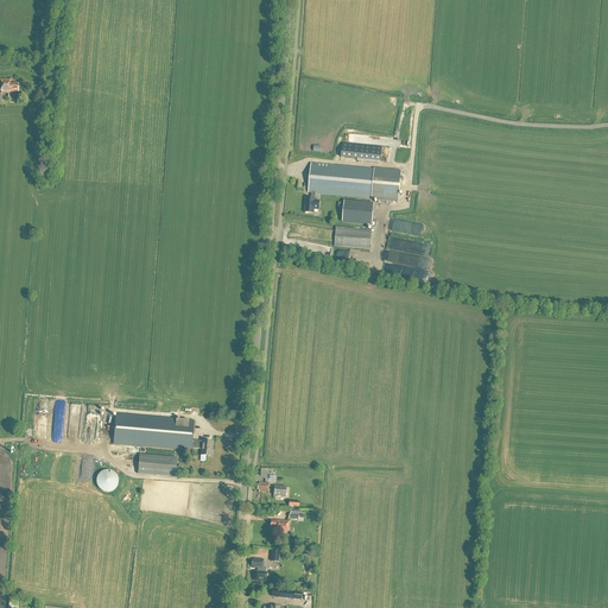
[(18,93),(18,84),(10,84),(10,80),(0,80),(0,92),(1,92),(1,93),(18,93)]
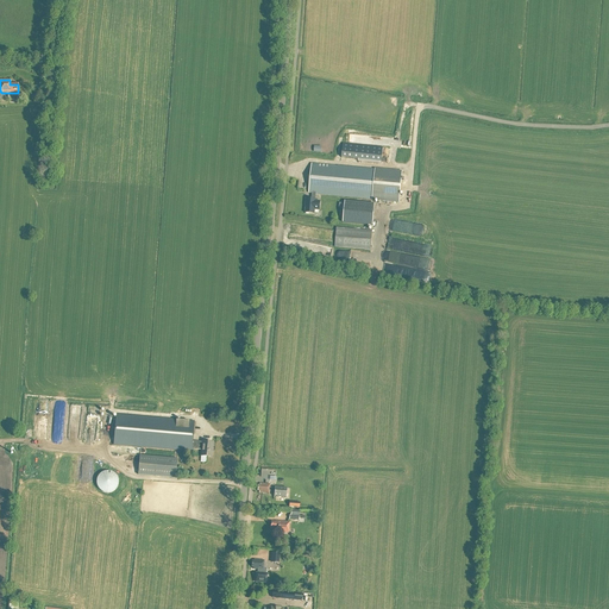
[(341,158),(382,162),(383,148),(343,144),(341,158)]
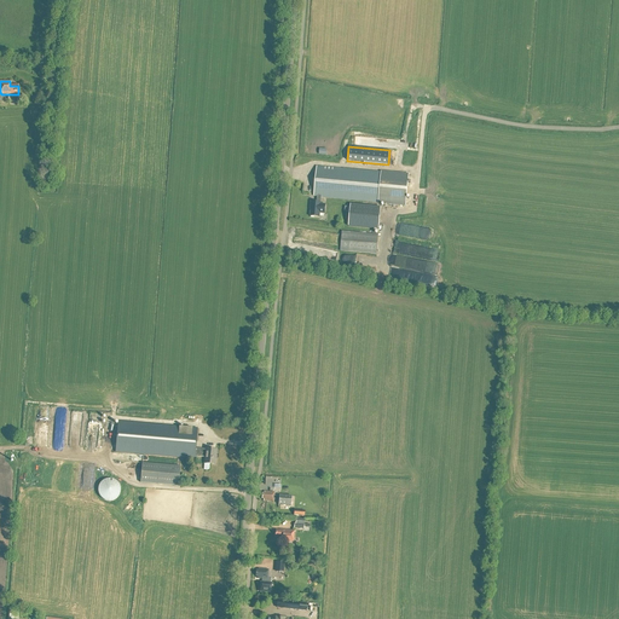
[(311,208),(311,217),(319,218),(319,214),(325,214),(325,206),(320,204),(320,203),(322,197),(386,203),(386,204),(405,206),(409,175),(388,173),(388,174),(317,167),(314,197),(317,197),(317,203),(311,202),(311,208)]
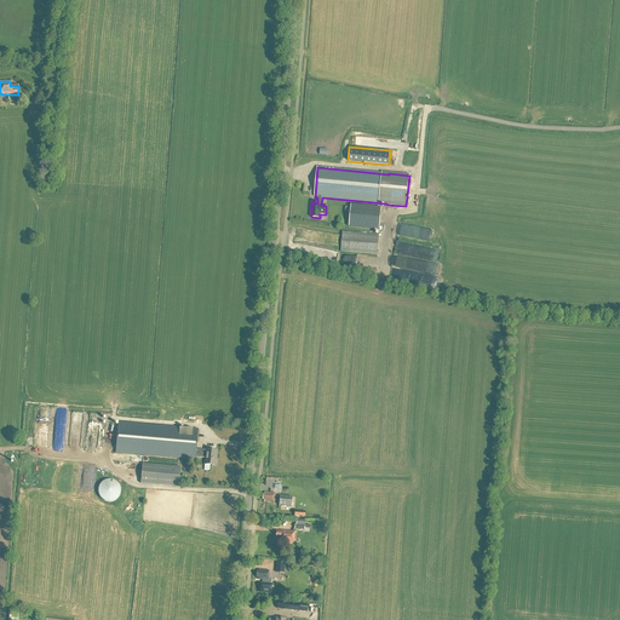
[(379,230),(382,208),(351,205),(349,227),(379,230)]
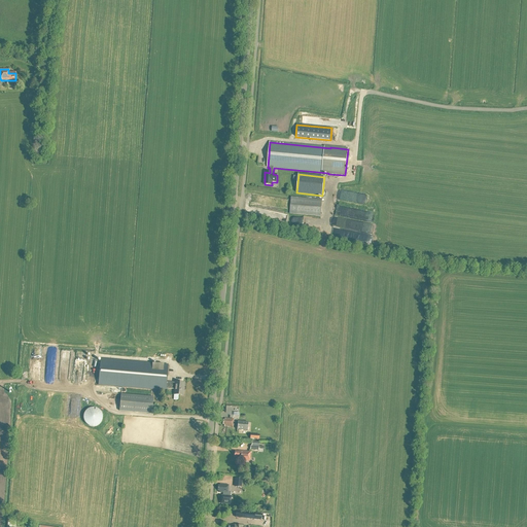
[(378,198),(344,191),(342,200),(374,206),(375,203),(377,203),(378,198)]
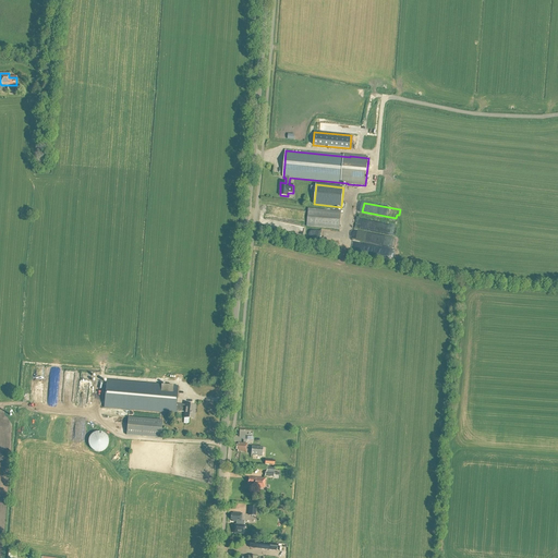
[(339,229),(341,213),(308,209),(306,227),(339,229)]
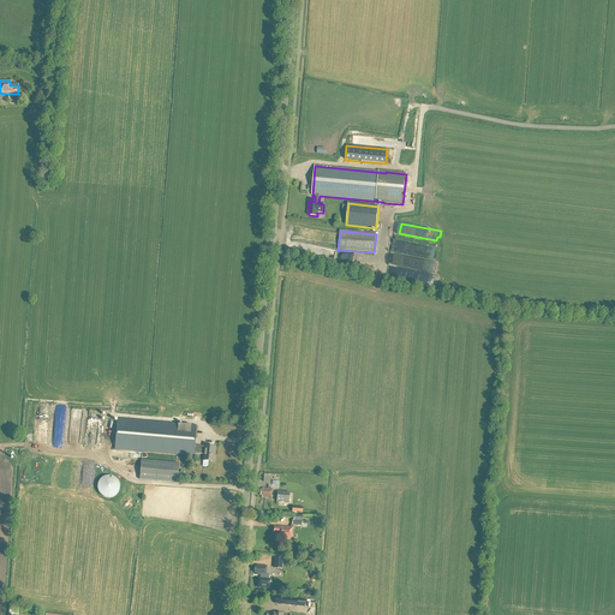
[(419,264),(418,267),(416,267),(415,269),(431,272),(433,262),(425,261),(425,264),(419,264)]
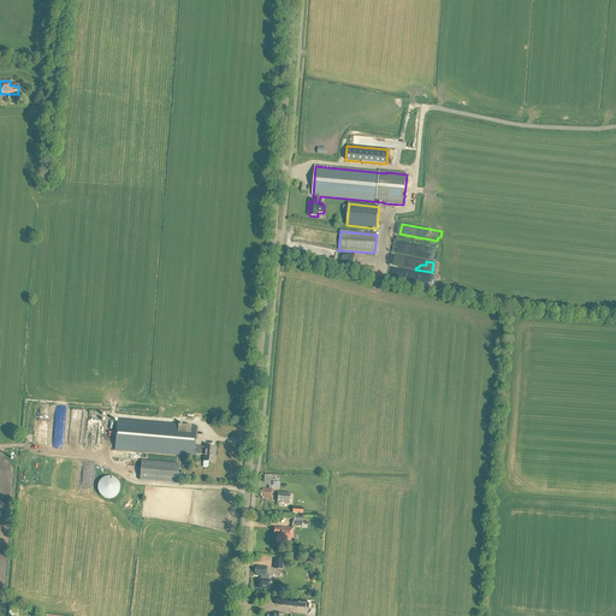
[(88,449),(96,449),(100,414),(90,414),(88,449)]
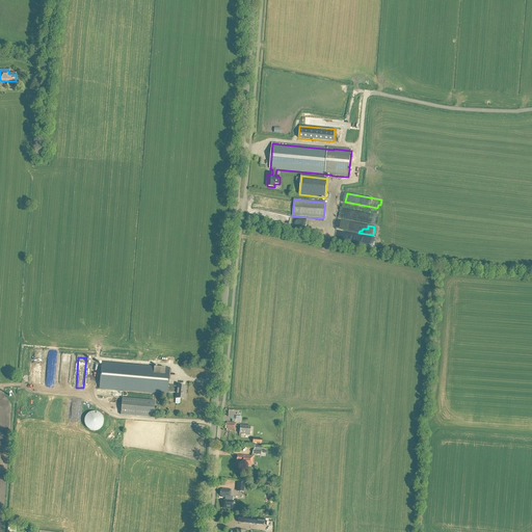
[(169,397),(169,393),(176,394),(176,399),(184,399),(186,387),(177,387),(168,386),(169,369),(102,363),(99,389),(165,395),(165,397),(169,397)]
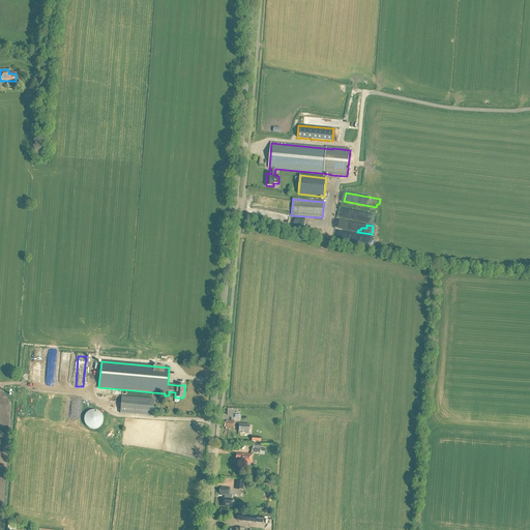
[(122,396),(120,414),(153,416),(154,400),(122,396)]
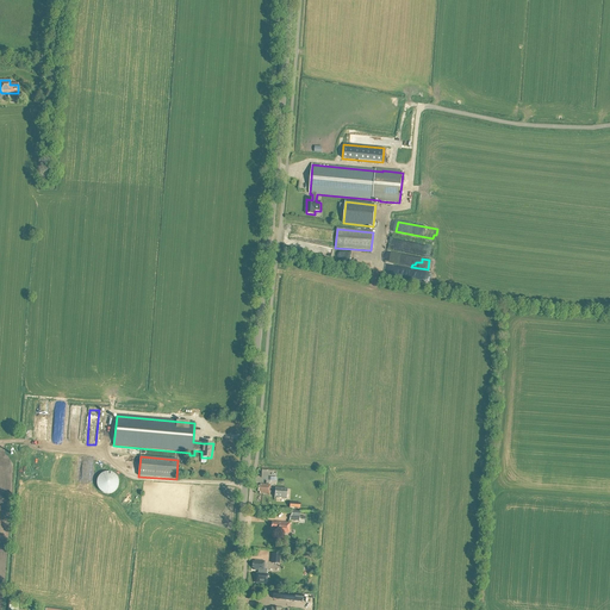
[(119,490),(116,471),(95,475),(100,495),(119,490)]
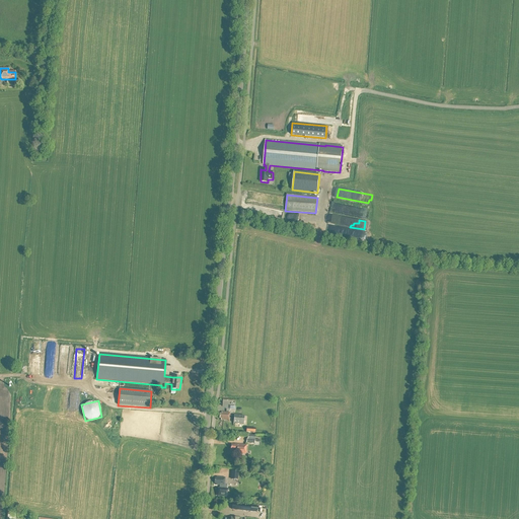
[(221,414),(220,414),(220,419),(221,419),(221,421),(229,421),(229,419),(233,420),(233,424),(243,425),(244,416),(234,415),(234,417),(230,417),(230,413),(222,413),(221,414)]
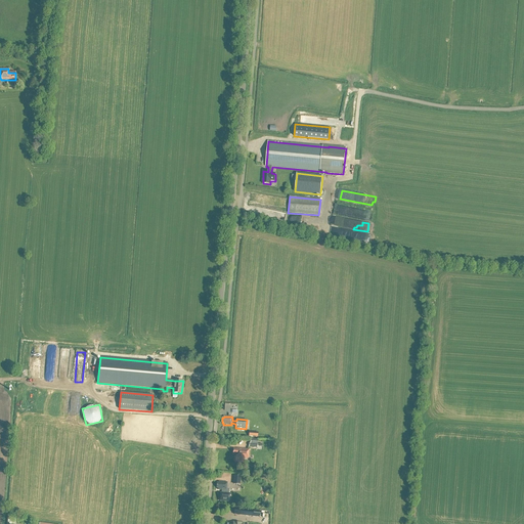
[(248,459),(249,450),(237,449),(233,449),(233,454),(237,454),(236,457),(248,459)]
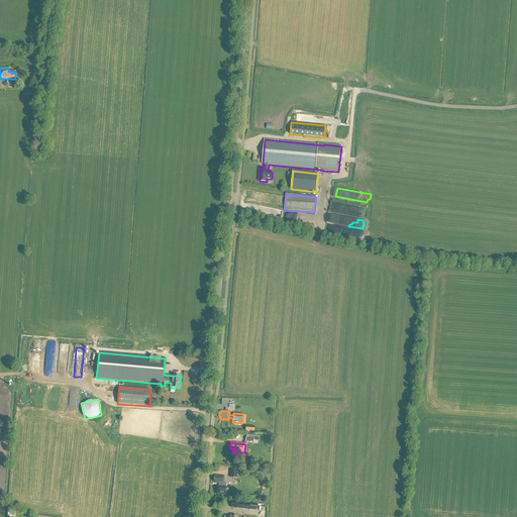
[(227,487),(226,487),(226,483),(224,483),(224,479),(224,476),(215,476),(215,477),(214,477),(214,482),(215,482),(215,484),(219,484),(218,487),(217,487),(216,490),(215,495),(226,495),(226,491),(227,487)]
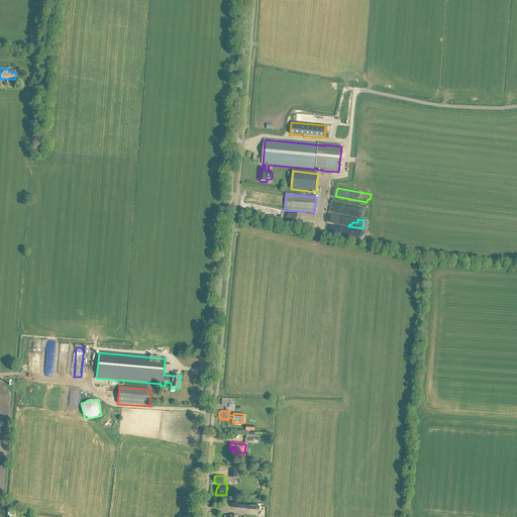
[(256,504),(232,502),(231,508),(255,510),(256,504)]
